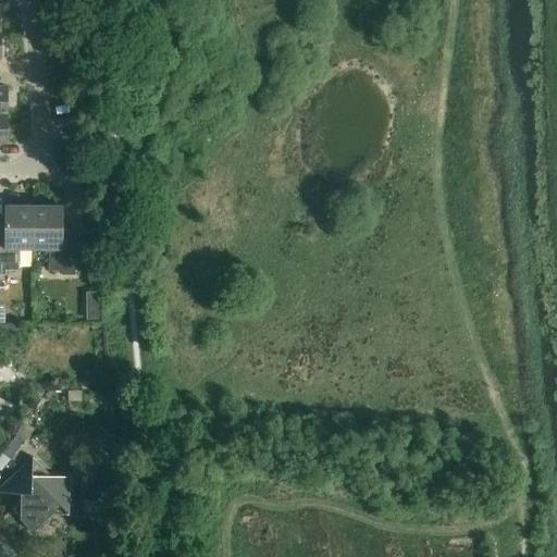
[(19,250),(34,250),(34,207),(5,207),(5,242),(0,240),(0,275),(5,276),(5,272),(19,272),(19,250)]
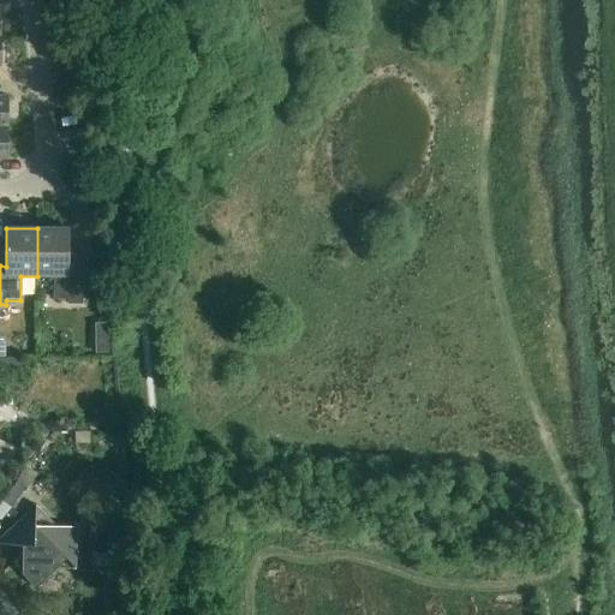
[(37,228),(37,276),(54,276),(54,300),(67,300),(67,305),(83,305),(83,267),(69,267),(69,228),(37,228)]
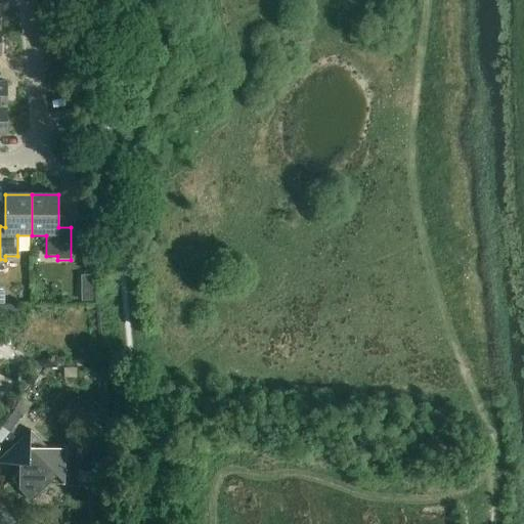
[(92,302),(92,292),(81,292),(81,302),(92,302)]
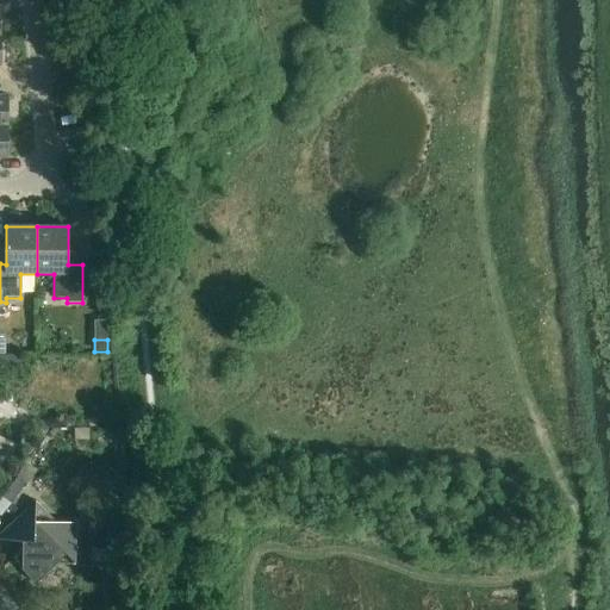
[(0,356),(0,368),(24,368),(24,356),(0,356)]
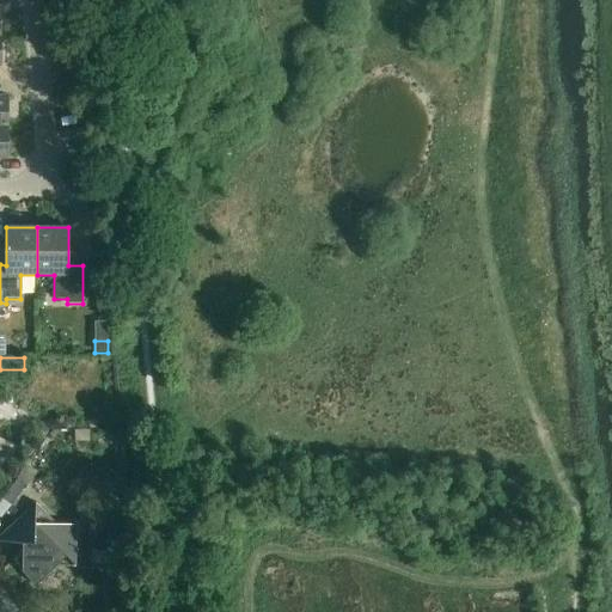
[(6,532),(17,543),(23,544),(23,555),(13,563),(35,586),(56,567),(75,567),(77,526),(56,525),(36,503),(6,532)]
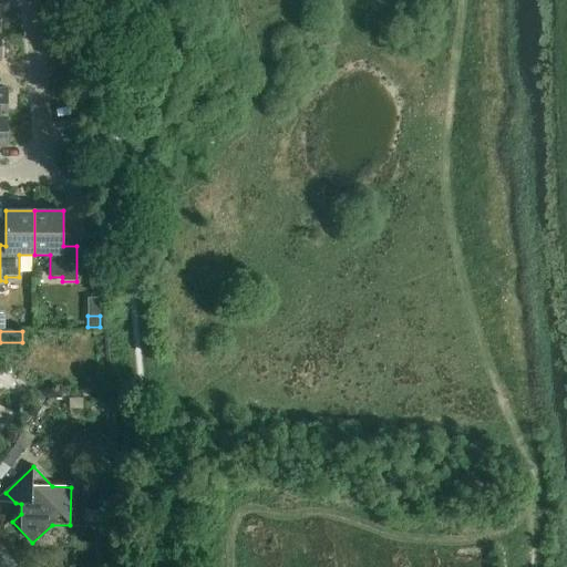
All buildings are outlined.
